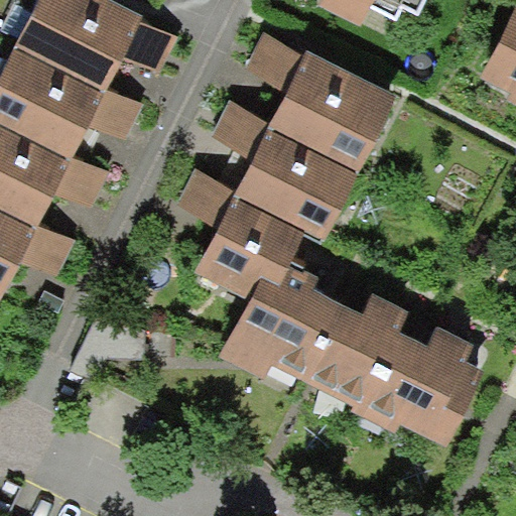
[(159,75),(180,37),(142,18),(104,0),(38,0),(19,44),(108,89),(126,59),(159,75)]
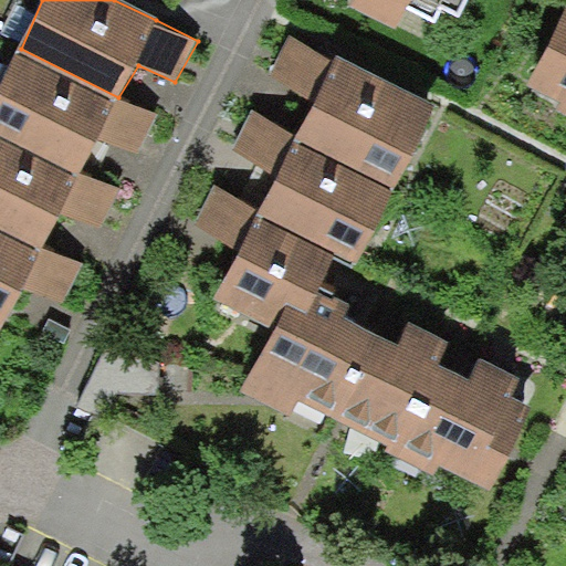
[(345,0),(395,24),(406,0),(345,0)]
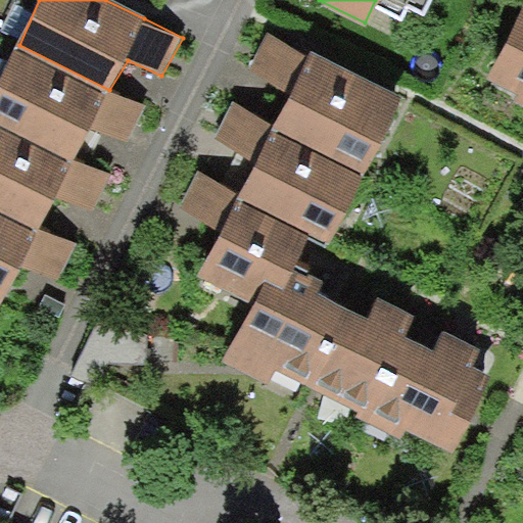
[(522,8),(489,80),(522,97),(522,8)]
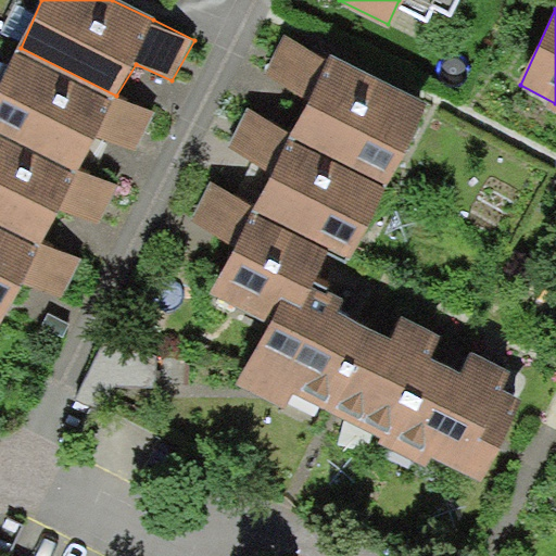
[(328,63),(287,33),(265,78),(310,104),(290,135),(389,186),(426,112),(328,63)]
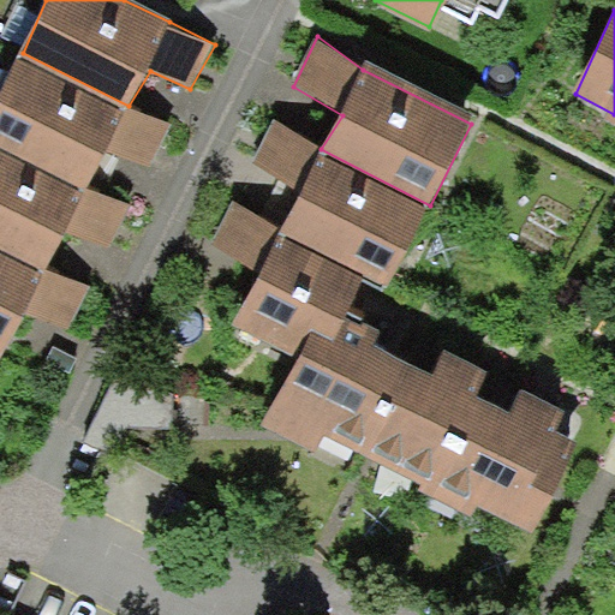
[(150,160),(174,124),(127,109),(19,54),(0,97),(0,148),(87,192),(112,153),(150,160)]
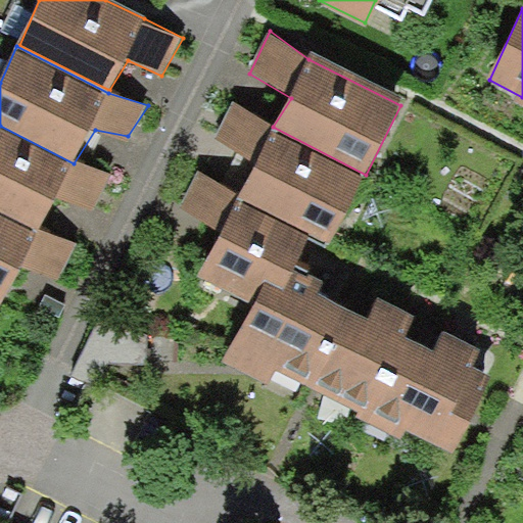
[(275,130),(236,101),(216,145),(257,169),(239,197),(314,235),(332,245),(367,176),(275,130)]
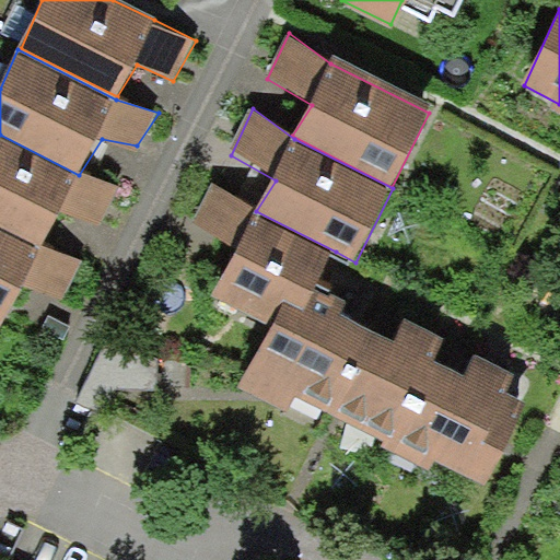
[(100,221),(119,185),(76,175),(0,137),(0,231),(37,251),(61,212),(100,221)]
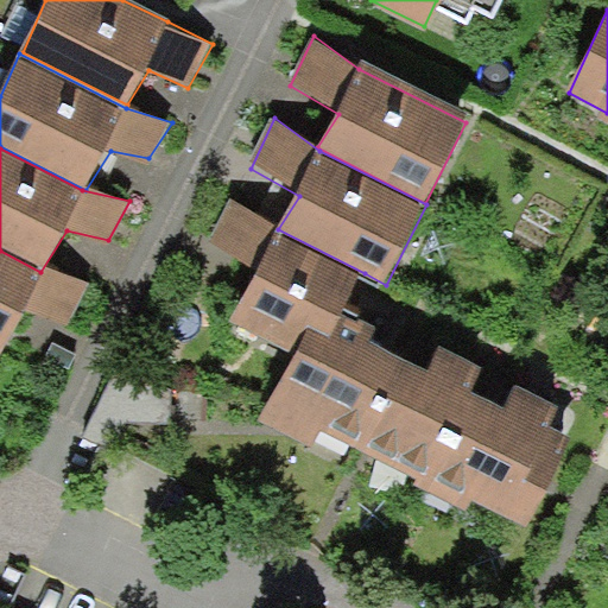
[(276,232),(229,198),(207,248),(255,277),(230,316),(322,365),(365,273),(276,232)]
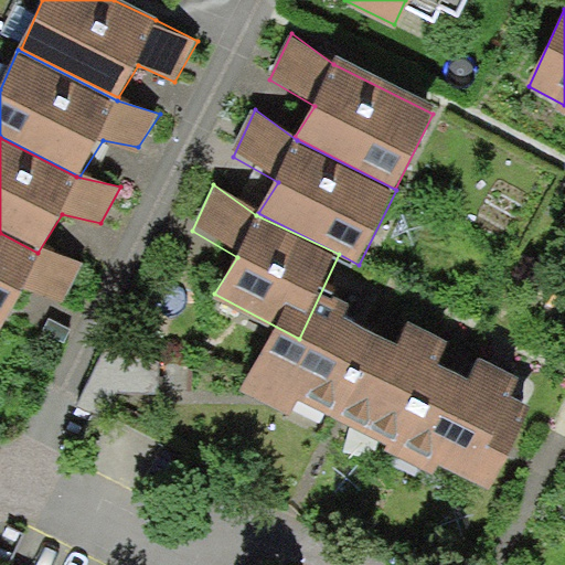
[(61,299),(81,264),(45,254),(0,232),(0,327),(13,307),(28,288),(61,299)]
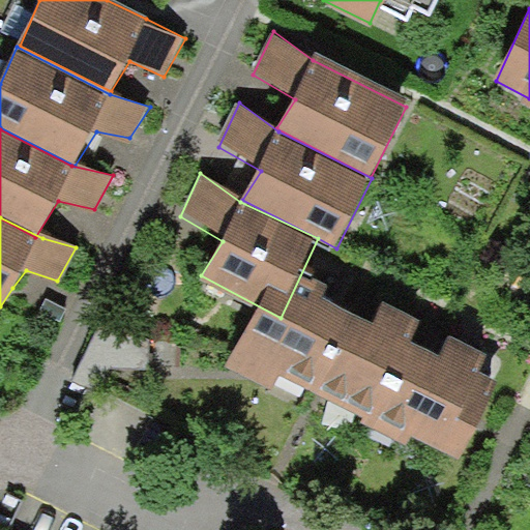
[(282,253),(235,353),(258,365),(330,405),(398,442),(444,467),(490,388),(472,379),(482,355),(282,253)]
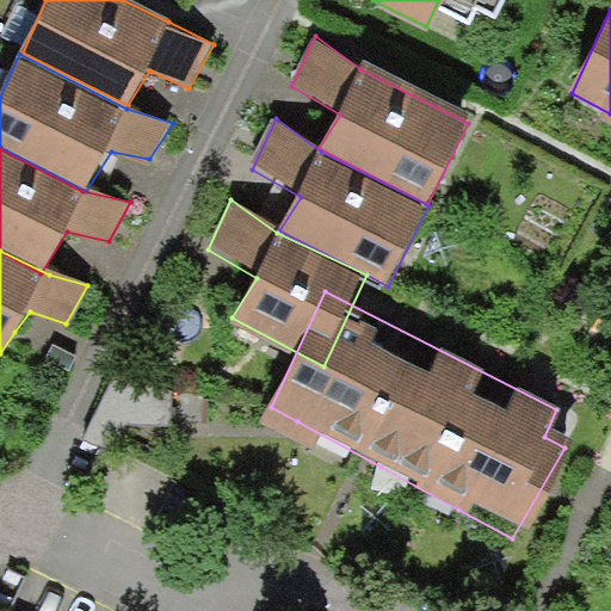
All buildings are outlined.
